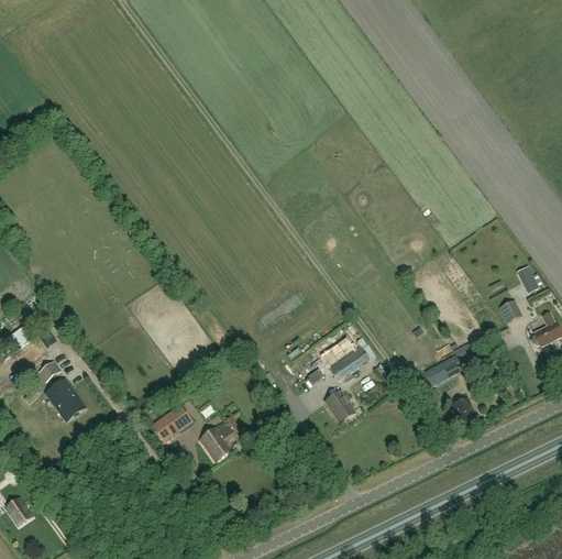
[(527,264),(517,270),(528,292),(538,286),(542,284),(536,272),(532,274),(527,264)]
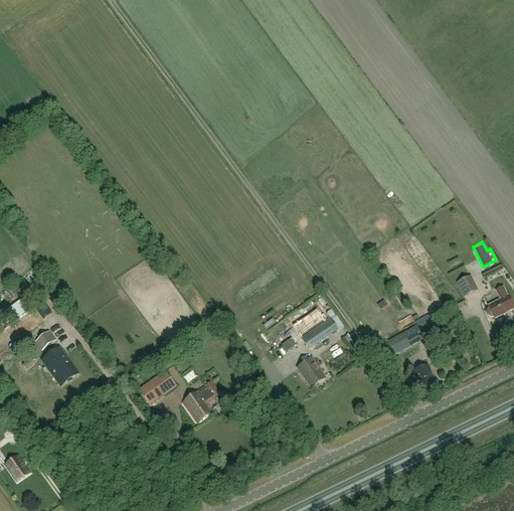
[(476,287),(470,274),(457,280),(464,294),(476,287)]
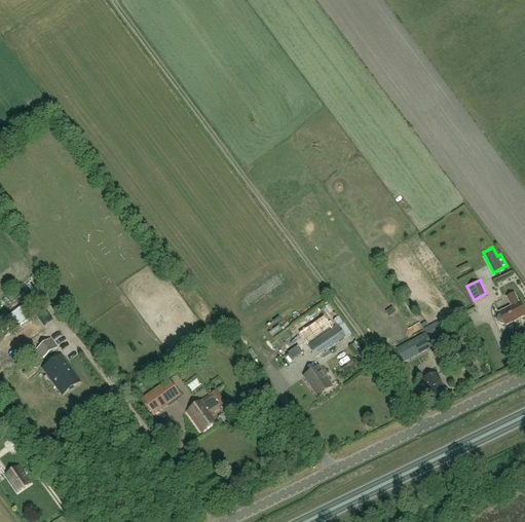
[(497,309),(498,310),(497,312),(496,314),(496,317),(497,319),(499,321),(501,321),(503,321),(504,323),(524,311),(524,310),(519,299),(518,299),(514,290),(505,294),(511,302),(497,309)]
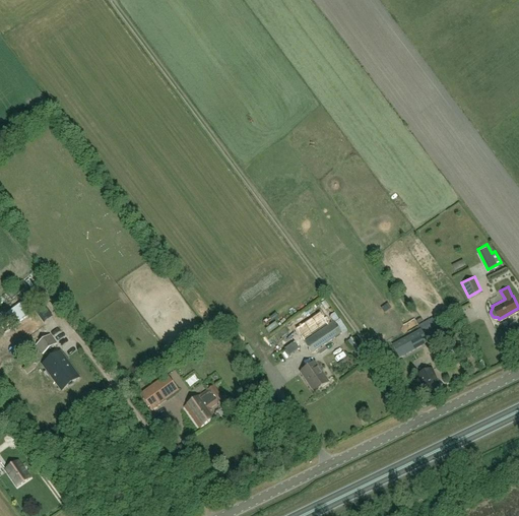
[(312,350),(341,330),(333,318),(304,338),(312,350)]
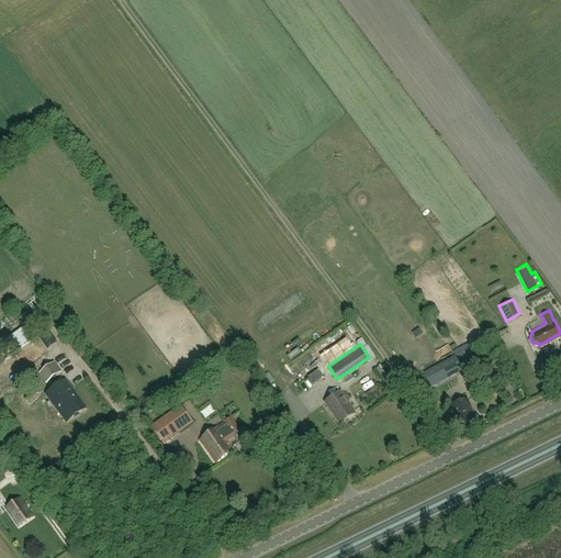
[(55,365),(44,349),(23,366),(21,367),(32,381),(55,365)]
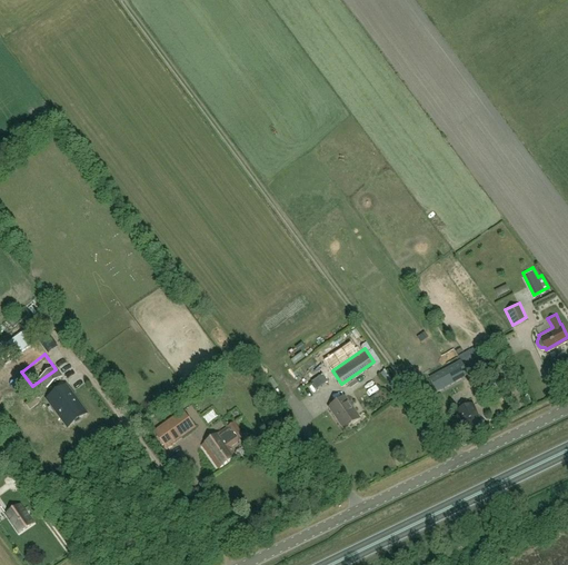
[(437,388),(468,372),(460,357),(429,375),(437,388)]
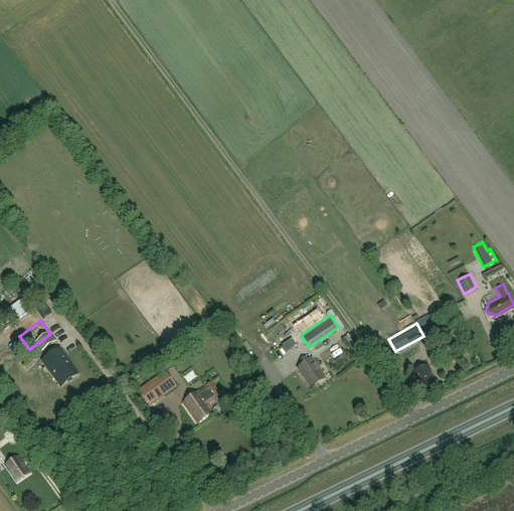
[(453,341),(460,337),(454,327),(448,331),(453,341)]
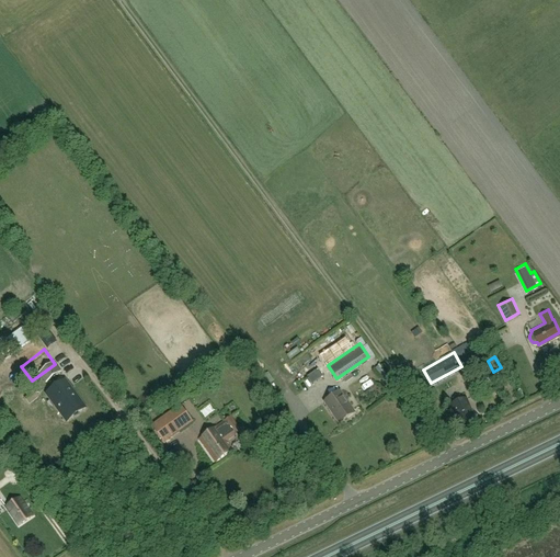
[(57,382),(53,385),(45,390),(60,410),(66,418),(71,415),(84,405),(64,376),(57,382)]
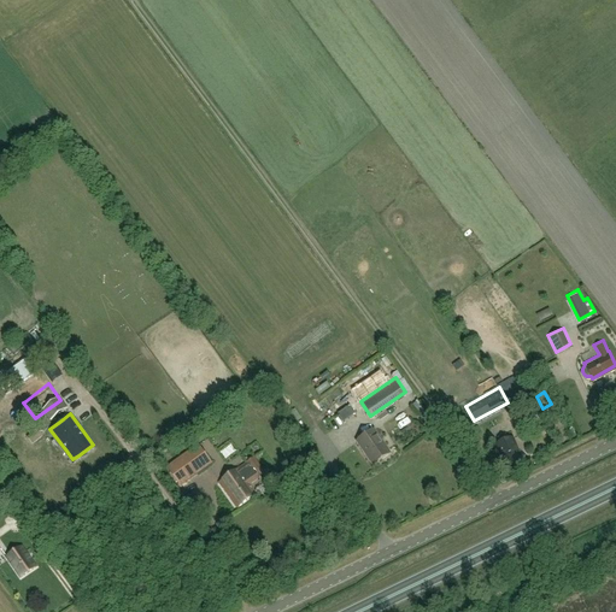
[(389,449),(374,425),(356,437),(373,462),(389,449)]
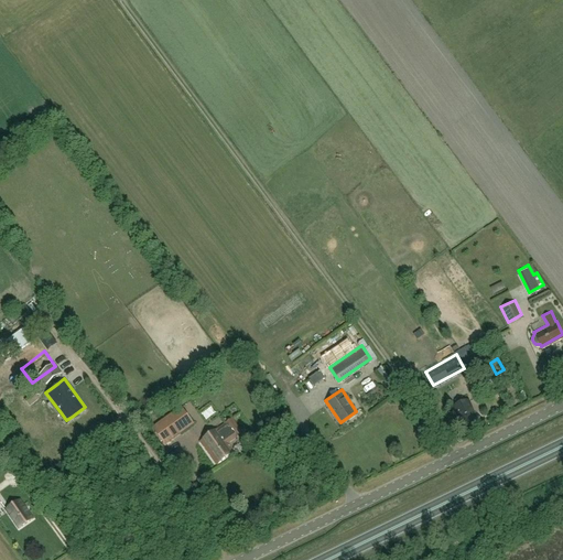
[(461,426),(477,418),(468,396),(452,404),(461,426)]
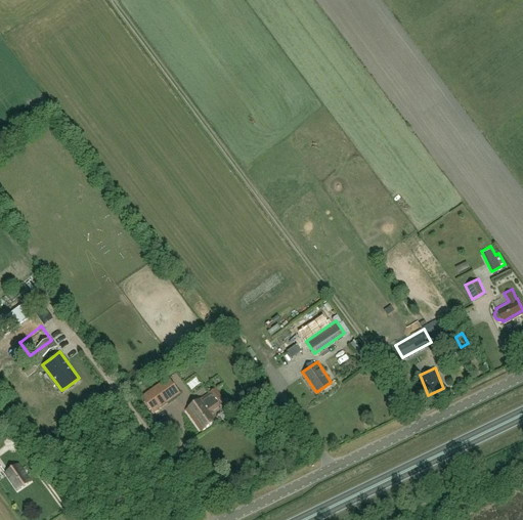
[(154,409),(180,389),(169,375),(142,395),(154,409)]
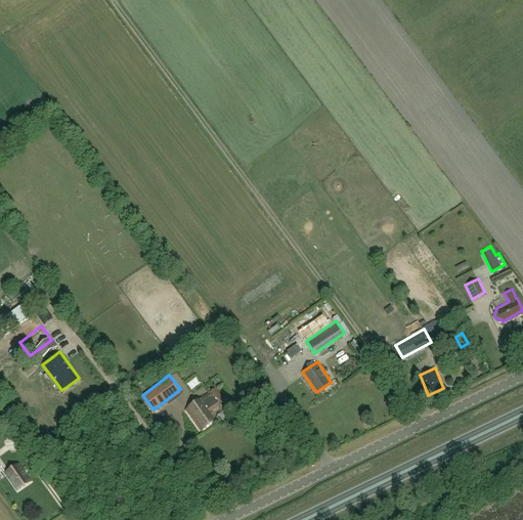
[(201,429),(217,417),(211,408),(218,403),(216,400),(222,395),(215,385),(208,390),(202,395),(184,406),(201,429)]
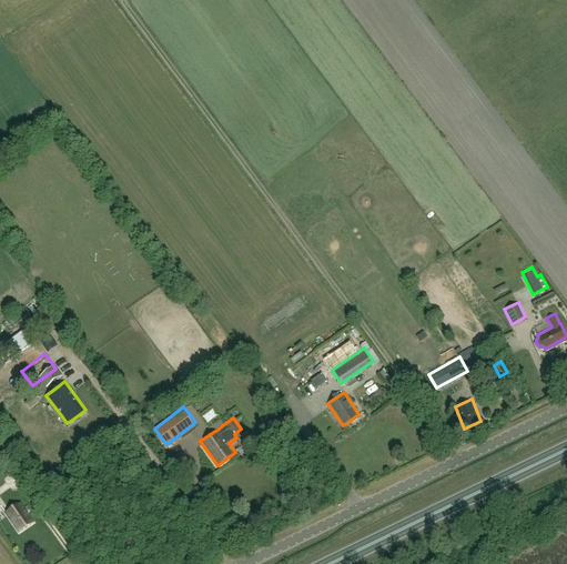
[(181,477),(191,470),(180,454),(170,462),(181,477)]
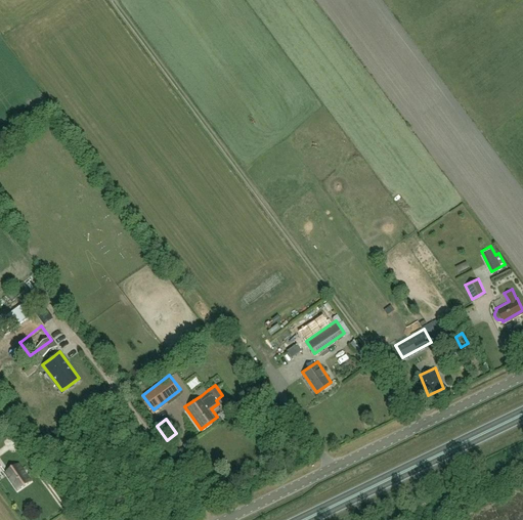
[(427,452),(447,444),(445,437),(425,445),(427,452)]
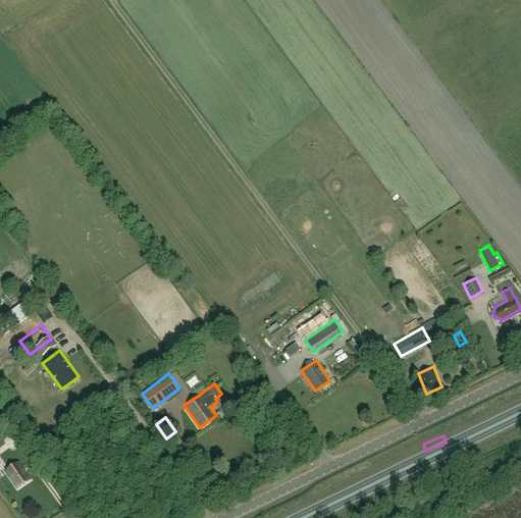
[(16,486),(30,477),(18,459),(4,468),(16,486)]
